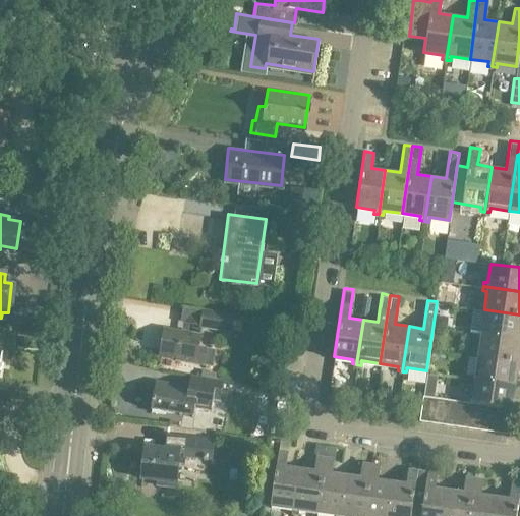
[(200,324),(231,329),(231,326),(239,328),(241,318),(233,316),(233,313),(203,308),(200,324)]
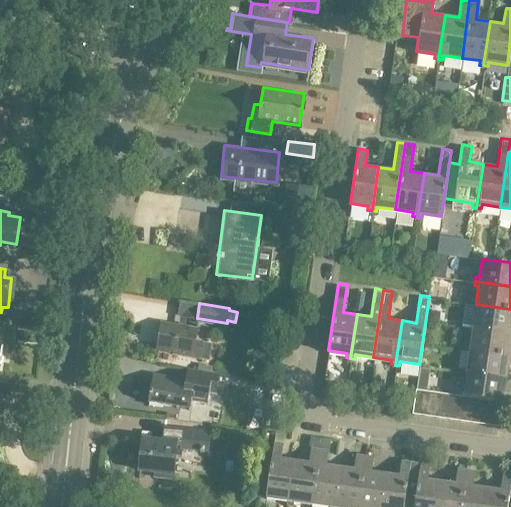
[(473,322),(469,322),(468,326),(510,332),(510,309),(476,304),(473,322)]
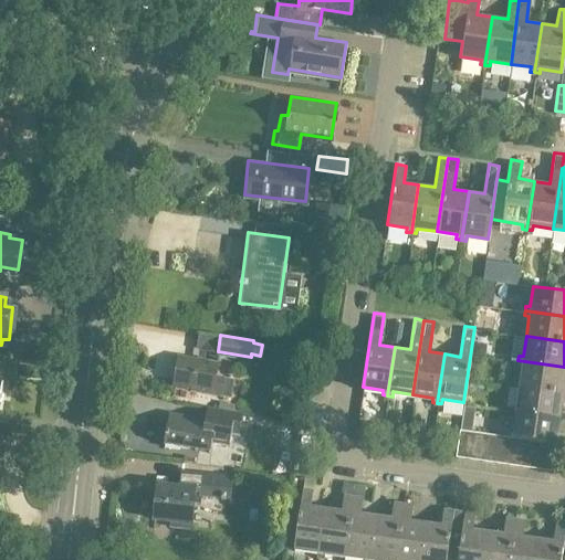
[(230,395),(232,377),(213,373),(216,361),(178,355),(173,382),(191,386),(191,388),(219,392),(218,393),(230,395)]
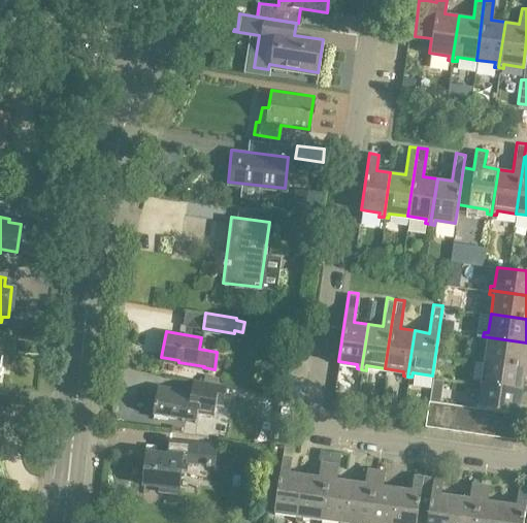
[(526,357),(526,349),(526,342),(483,336),(483,340),(486,341),(484,360),(526,366),(526,357)]
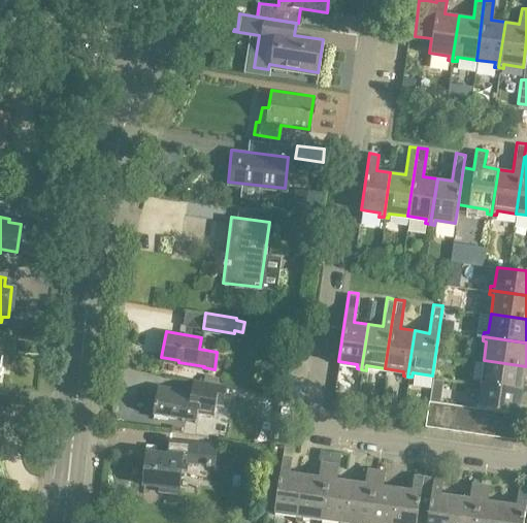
[(526,366),(484,360),(481,379),(476,378),(476,383),(521,389),(523,376),(526,376),(526,366)]
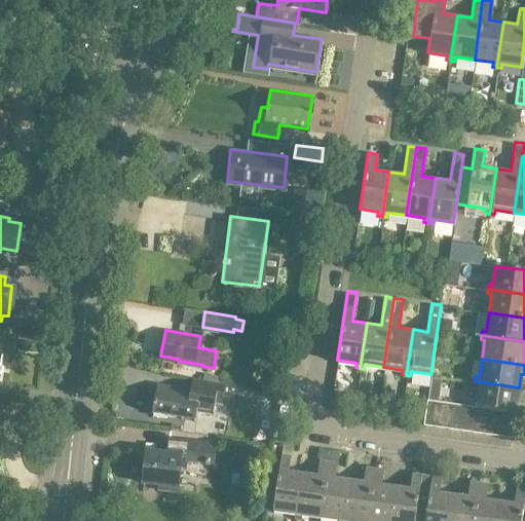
[(156,382),(152,410),(194,417),(195,410),(212,413),(214,401),(221,403),(225,381),(191,375),(189,387),(156,382)]
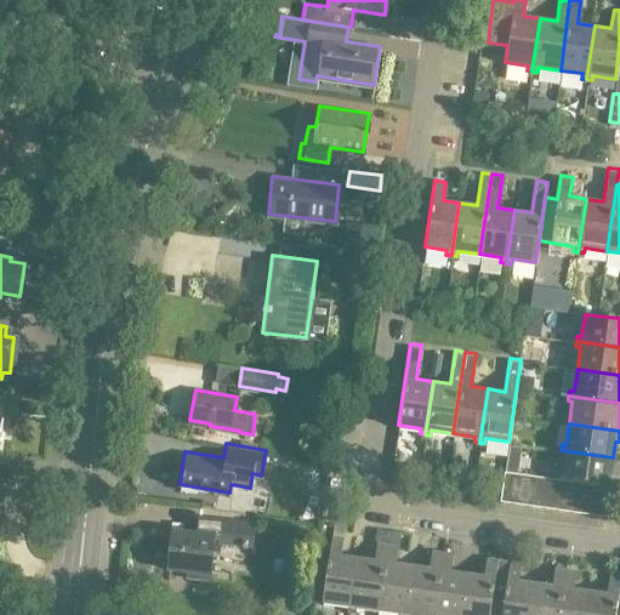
[(559,455),(564,456),(561,478),(564,479),(580,480),(593,483),(608,485),(619,487),(619,476),(610,474),(613,457),(561,450),(559,455)]
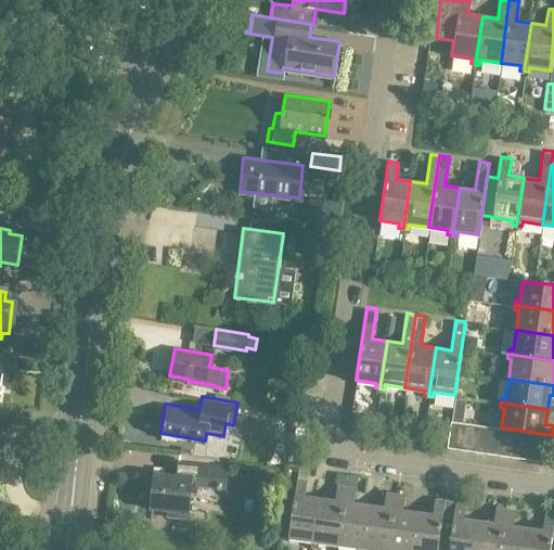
[(450,420),(446,446),(460,448),(464,422),(450,420)]
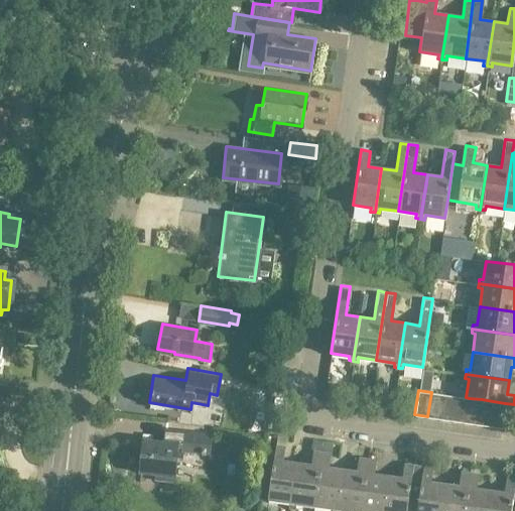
[(431,392),(427,416),(439,418),(443,394),(431,392)]
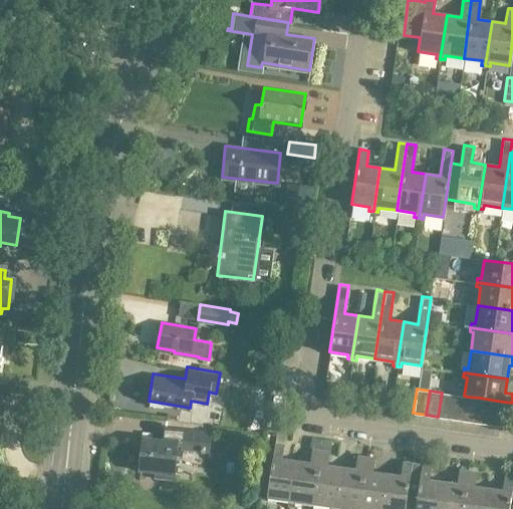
[(442,393),(438,417),(451,418),(454,395),(442,393)]
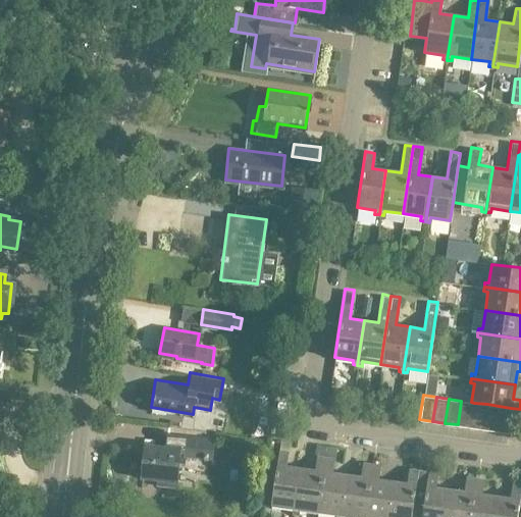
[(461,401),(458,424),(471,426),(474,403),(471,402),(461,401)]
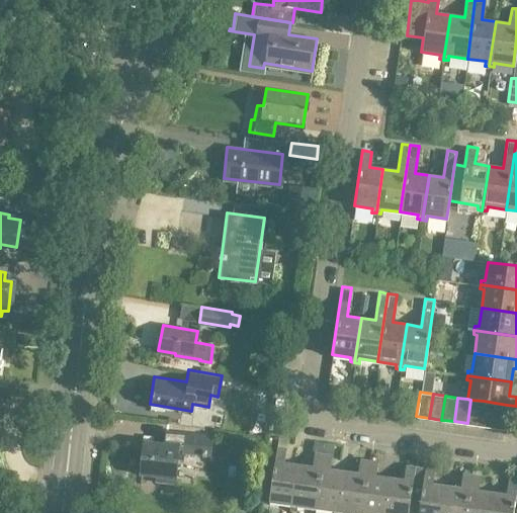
[(470,400),(467,423),(480,425),(484,401),(470,400)]
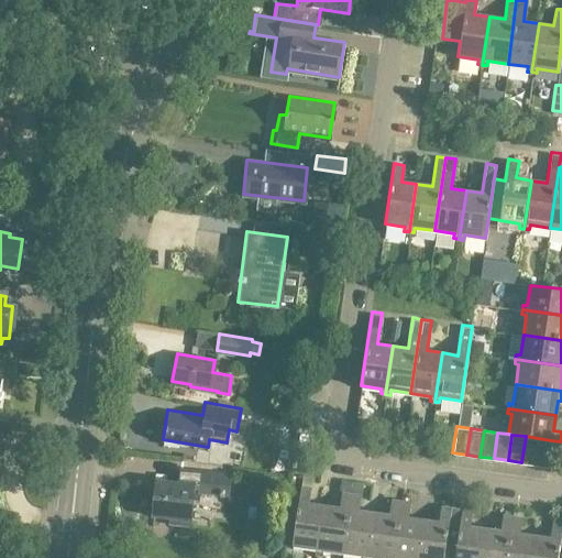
[(526,436),(521,462),(535,465),(538,438),(526,436)]
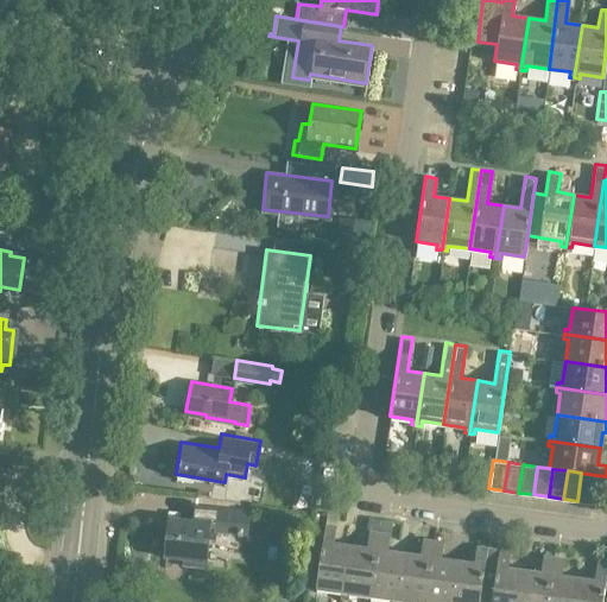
[(581,473),(577,501),(590,502),(595,475),(581,473)]
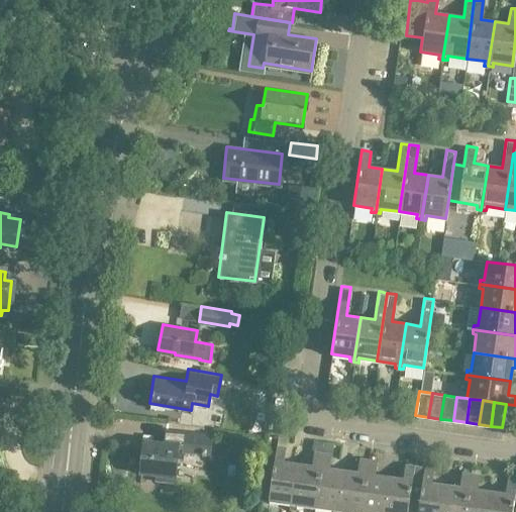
[(139,471),(156,473),(156,477),(174,479),(176,459),(181,459),(182,449),(208,452),(210,434),(165,429),(163,444),(142,441),(139,471)]
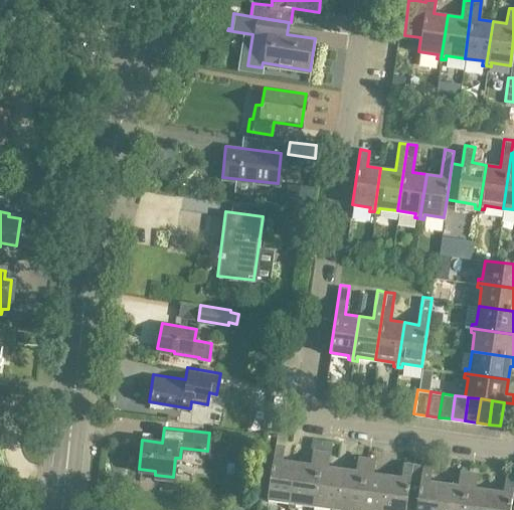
[(321,449),(329,450),(330,451),(332,441),(322,439),(321,449)]
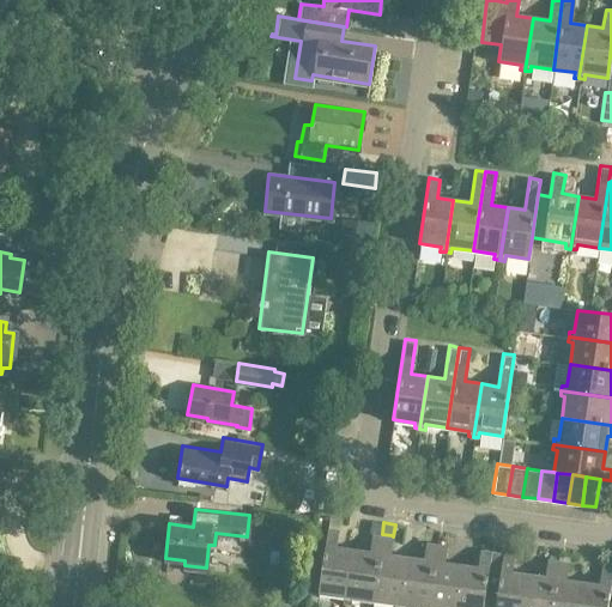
[(335,546),(338,528),(327,527),(317,593),(340,596),(339,601),(345,602),(352,548),(335,546)]
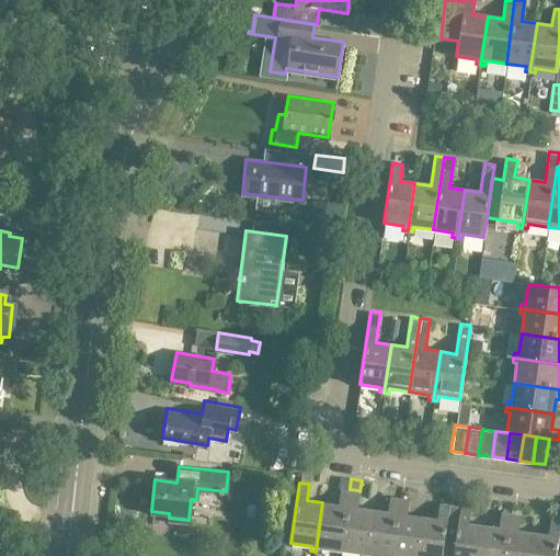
[(340,488),(338,505),(322,502),(316,552),(320,552),(321,547),(341,551),(350,489),(340,488)]
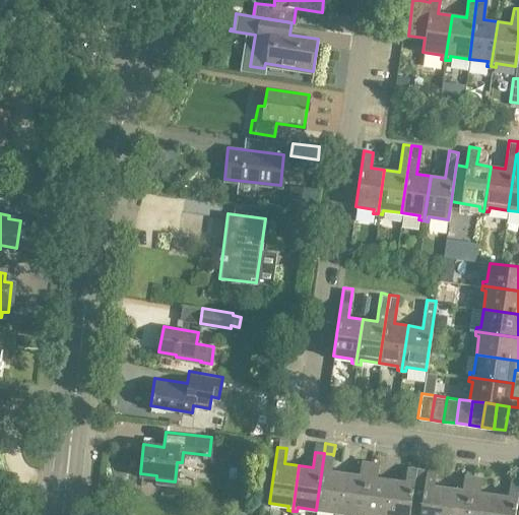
[(334,512),(333,514),(337,514),(344,472),(330,470),(332,454),(324,453),(316,510),(334,512)]
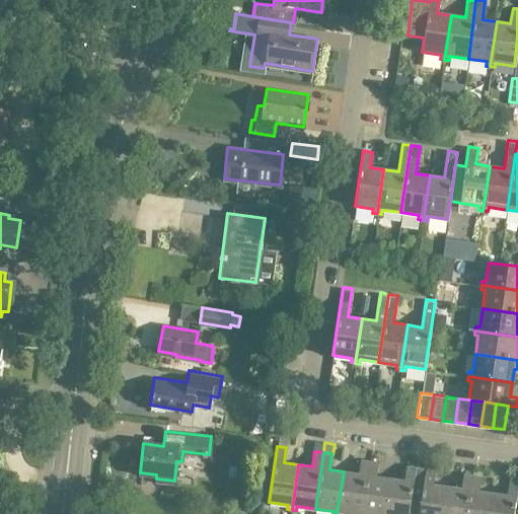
[(342,513),(343,512),(354,513),(360,513),(369,459),(360,457),(357,473),(344,471),(337,513),(342,513)]
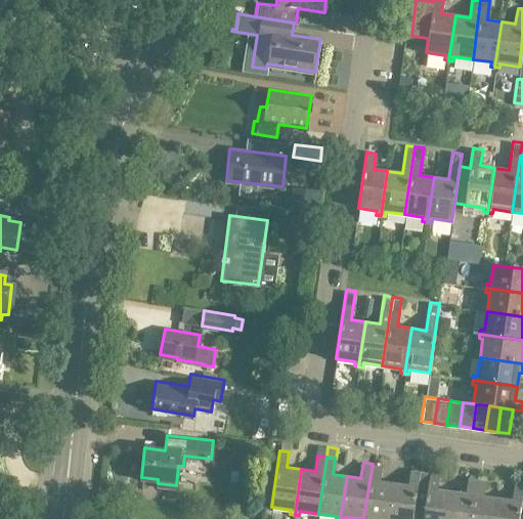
[(387,518),(393,482),(379,480),(382,465),(373,464),(363,518),(387,518)]
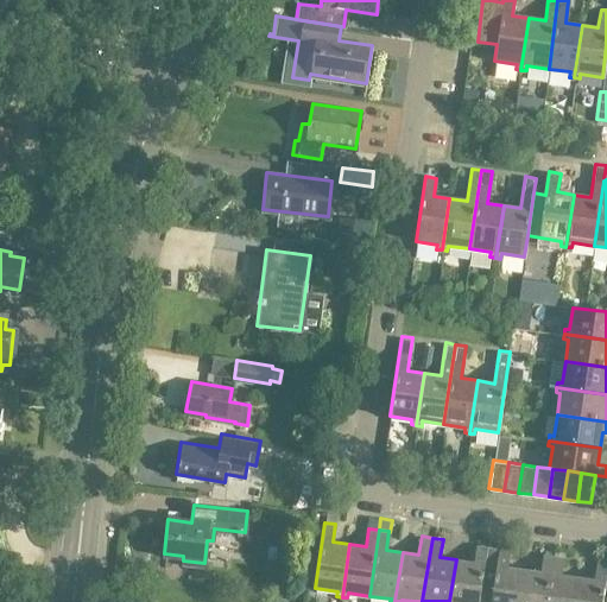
[(478,601),(487,545),(475,544),(473,562),(456,559),(449,601),(478,601)]
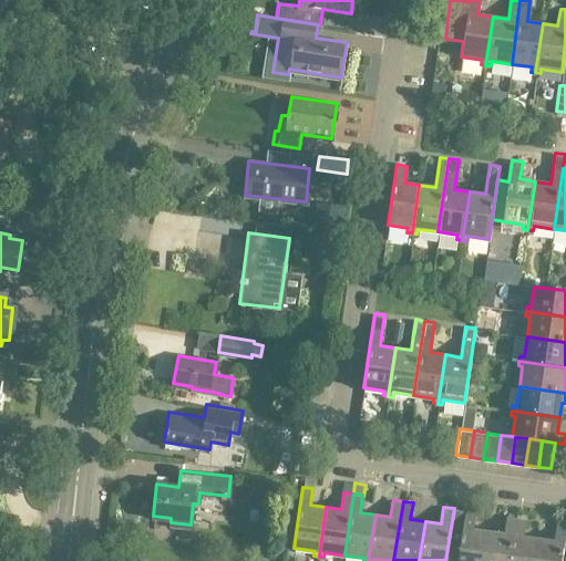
[(464,509),(456,560),(483,560),(489,530),(472,528),(475,511),(464,509)]
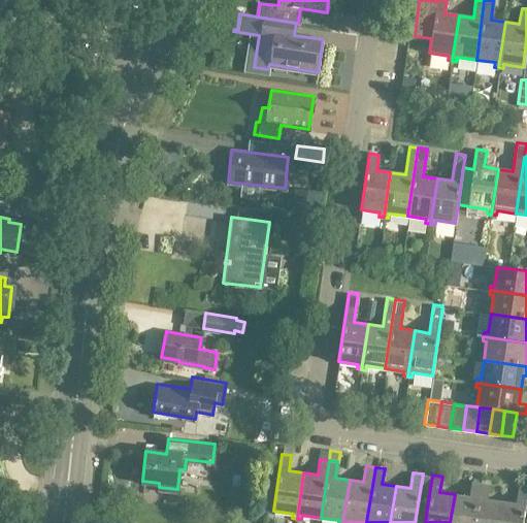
[(473,522),(480,482),(470,481),(468,496),(455,494),(450,522),(473,522)]
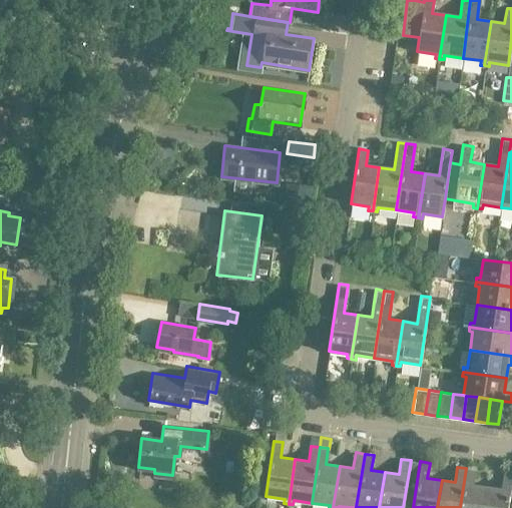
[(483,507),(487,487),(473,485),(475,469),(466,468),(460,507),(483,507)]
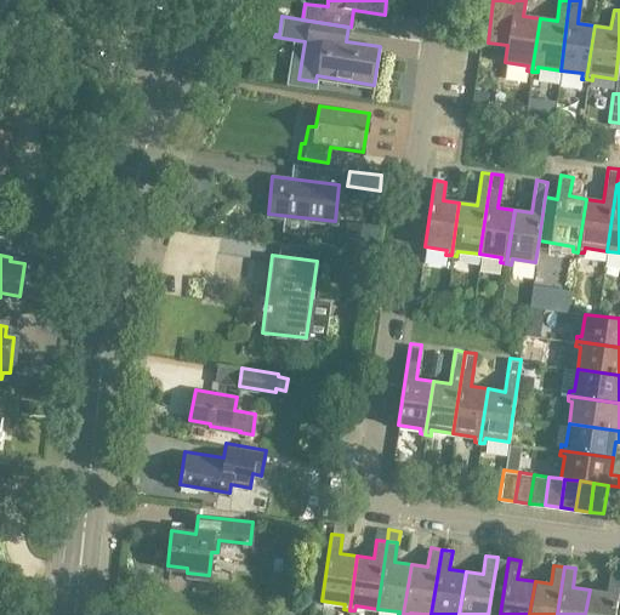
[(585,614),(614,614),(619,575),(619,574),(609,573),(607,592),(590,590),(585,614)]
